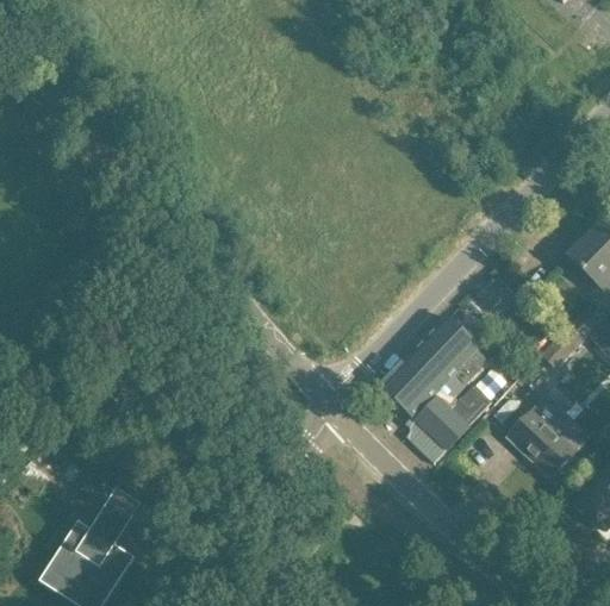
[(609,230),(603,223),(570,257),(601,287),(609,276),(609,230)]
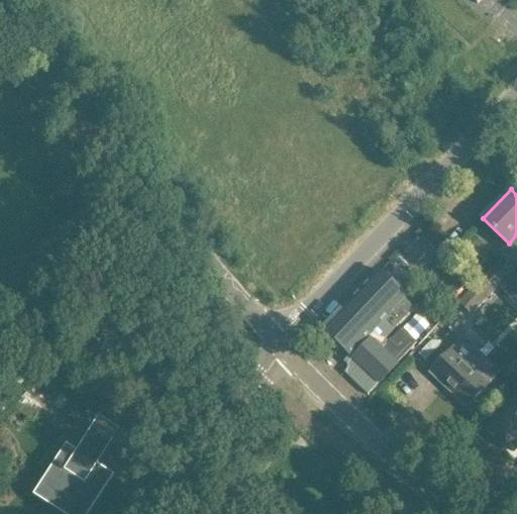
[(498,260),(460,299),(473,311),(491,292),(493,295),(513,274),(498,260)]
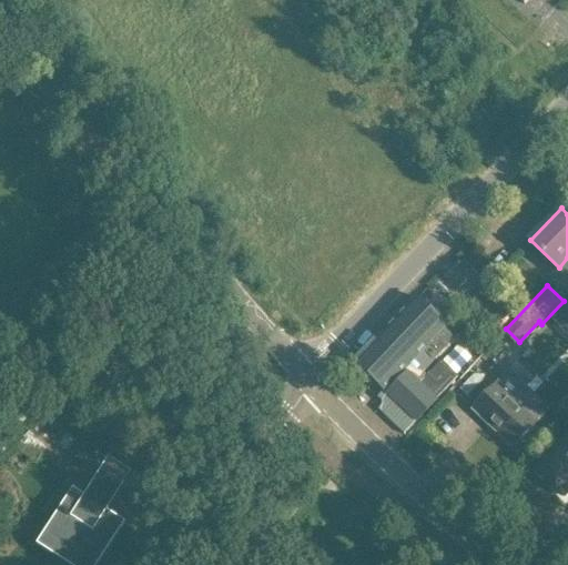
[(488,332),(510,312),(486,286),(465,305),(488,332)]
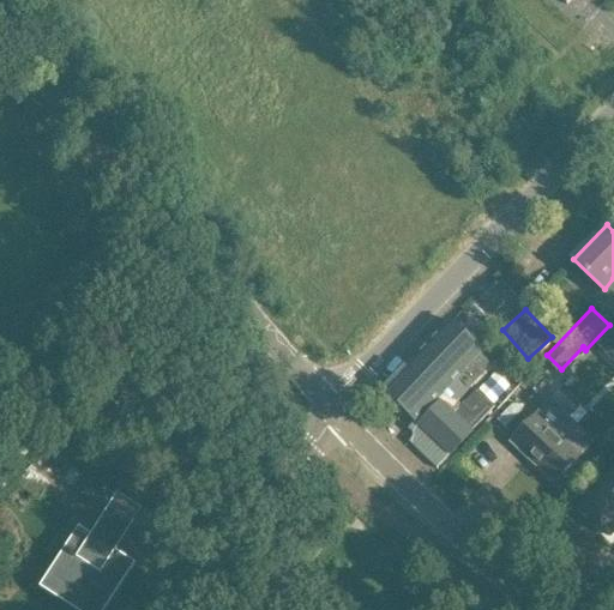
[(494,361),(468,336),(451,319),(384,388),(416,420),(409,427),(416,433),(409,440),(438,466),(473,429),(471,429),(495,404),(477,387),(462,404),(457,399),(494,361)]
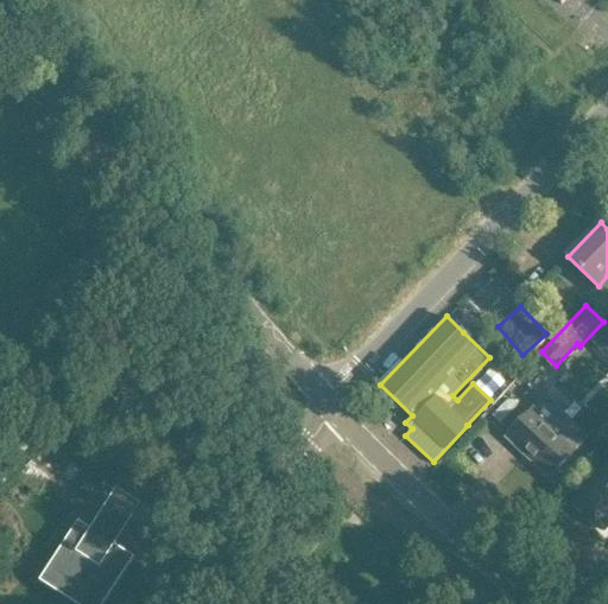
[(549,476),(576,447),(588,436),(545,395),(506,436),(549,476)]
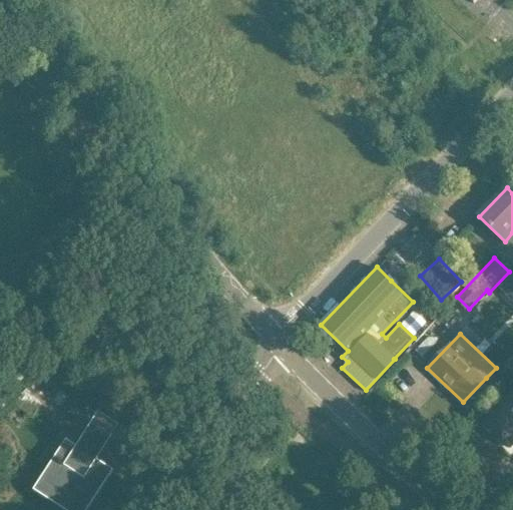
[(510,446),(512,442),(512,389),(483,421),(510,446)]
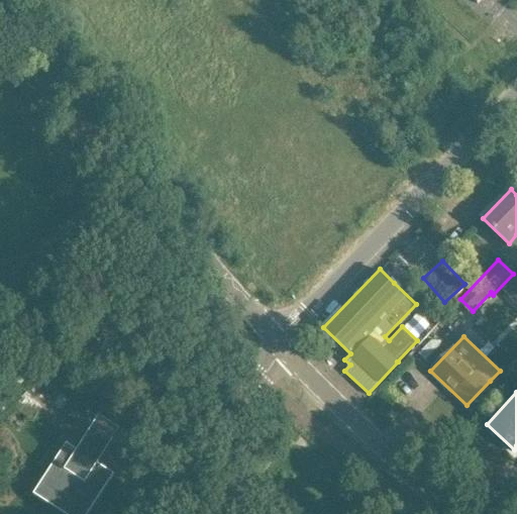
[(65,444),(39,484),(85,512),(100,489),(109,474),(111,475),(112,473),(96,461),(94,461),(95,460),(77,448),(76,449),(75,448),(65,442),(64,443),(65,444)]
